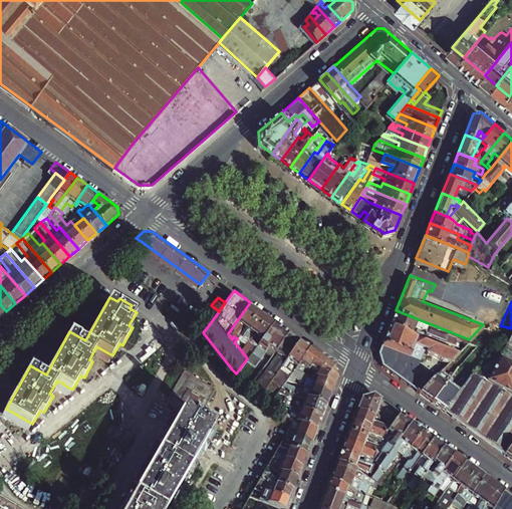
[(238,330),(241,332),(258,308),(250,302),(228,333),(232,339),(234,336),(238,330)]
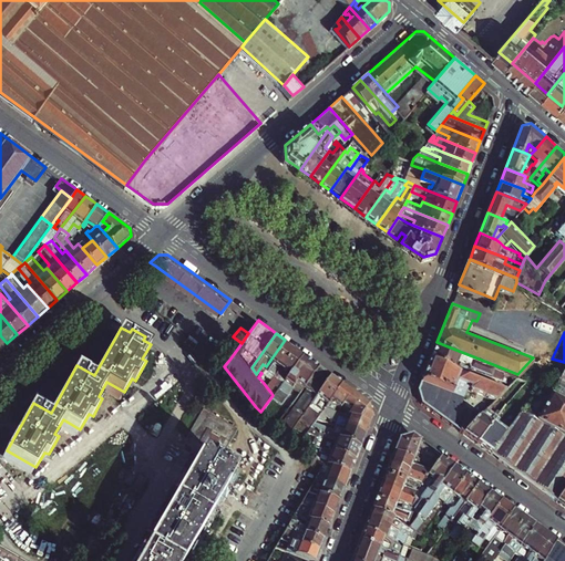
[(285,340),(266,366),(262,373),(258,377),(263,382),(271,370),(275,373),(295,346),(285,340)]
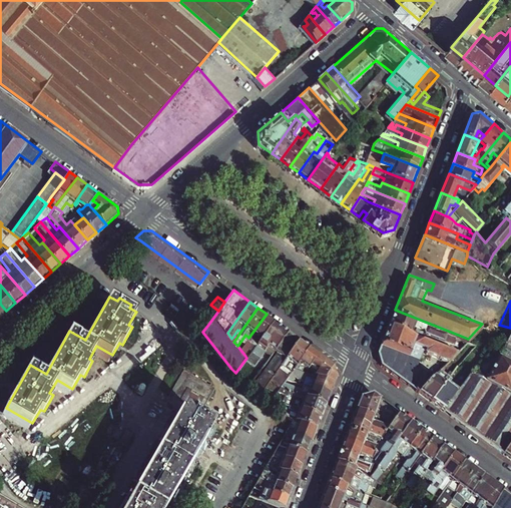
[(456,341),(458,335),(395,310),(389,324),(424,337),(427,331),(445,338),(446,337),(456,341)]
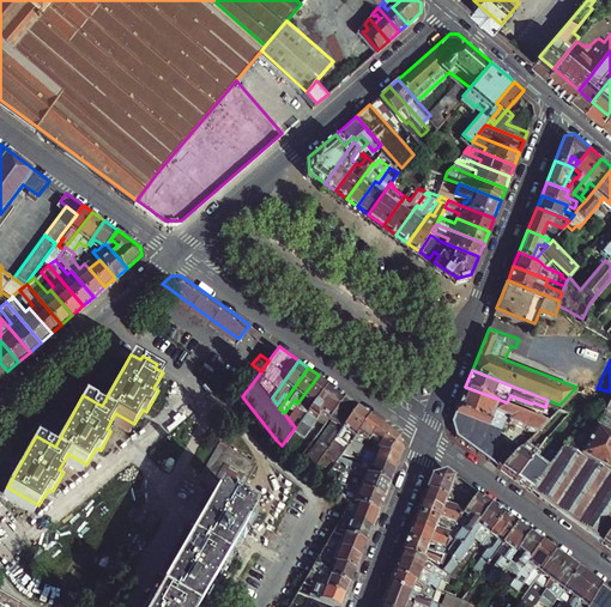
[(328,382),(319,375),(297,404),(288,418),(292,424),(303,410),(307,412),(328,382)]
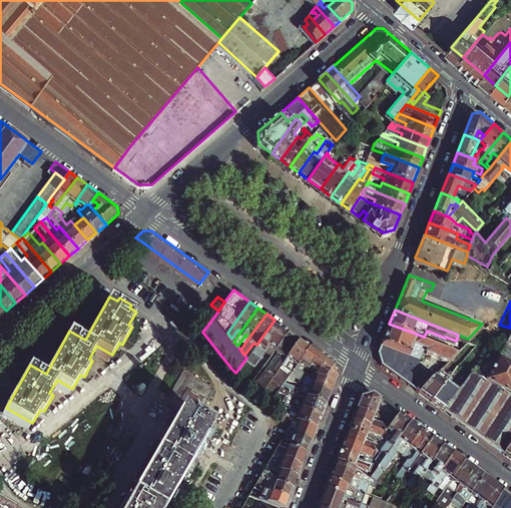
[(270,343),(276,348),(289,330),(275,320),(257,345),(247,357),(250,359),(252,356),(258,360),(270,343)]
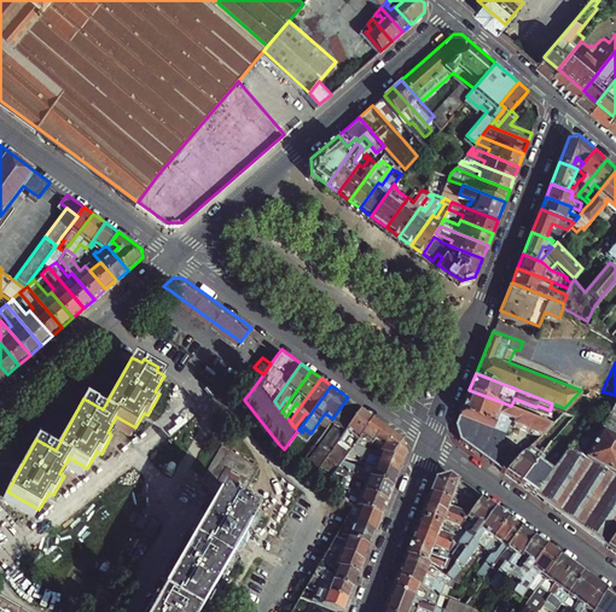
[(511,406),(469,390),(460,412),(458,420),(462,435),(494,459),(512,415),(515,417),(517,420),(542,431),(551,421),(511,406)]
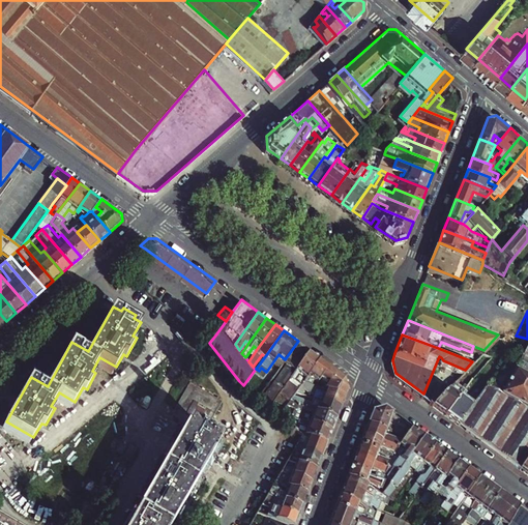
[(281,390),(310,349),(298,341),(285,359),(287,360),(260,398),(270,406),(277,396),(281,390)]
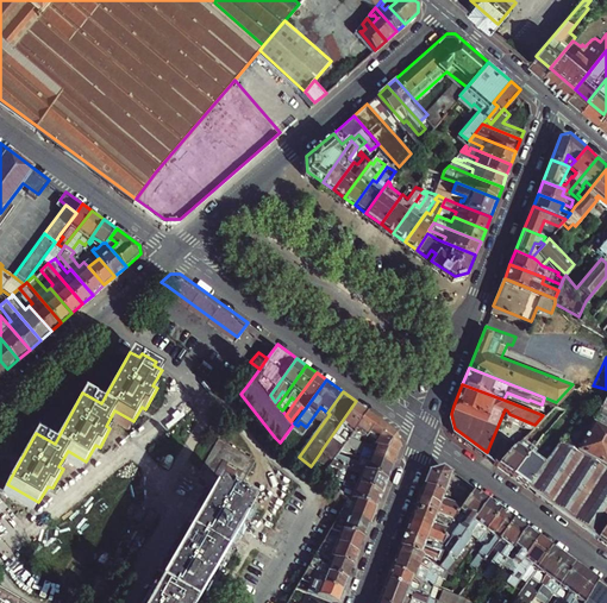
[(606,394),(595,413),(594,416),(589,415),(587,418),(593,420),(577,447),(561,439),(548,457),(530,482),(600,533),(606,523),(606,394)]
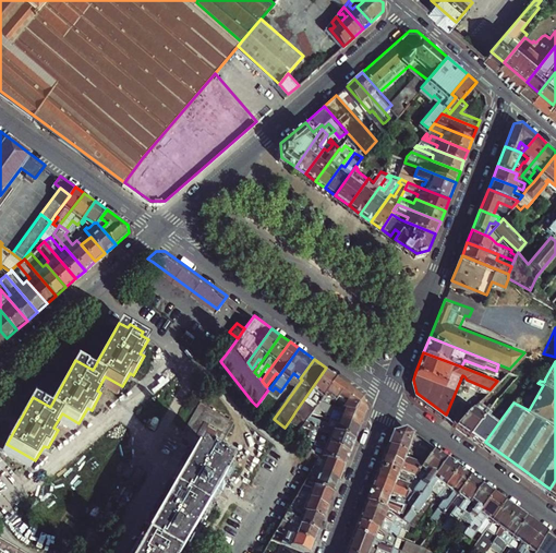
[(262,381),(270,368),(267,364),(258,376),(262,381)]
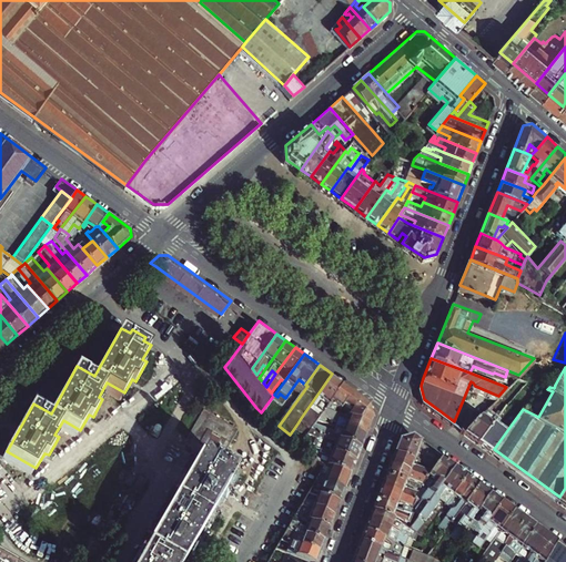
[(343,381),(332,374),(301,418),(307,423),(321,406),(324,408),(327,404),(343,381)]
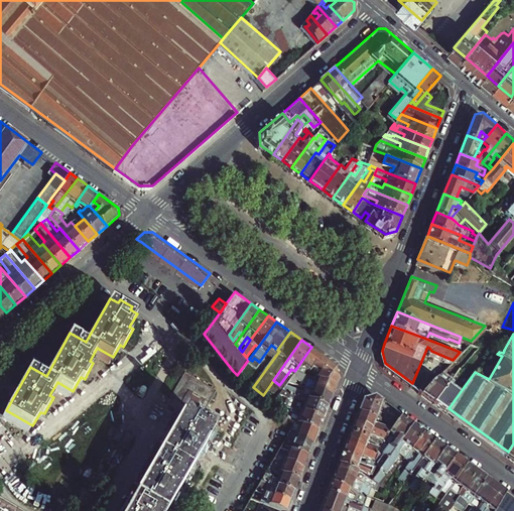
[(312,365),(322,354),(311,347),(297,367),(308,372),(312,365)]
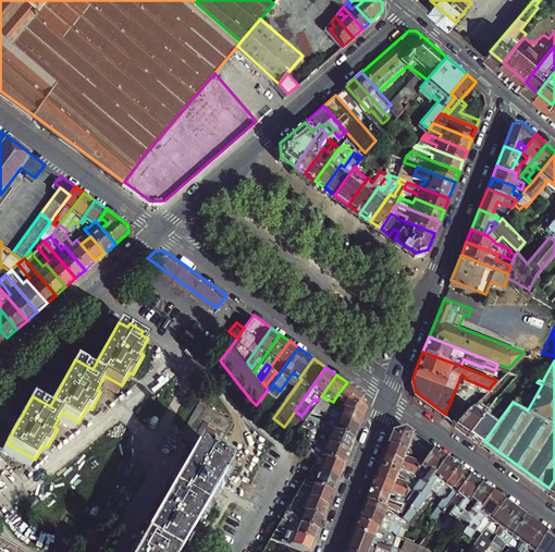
[(362,393),(347,382),(337,394),(345,400),(343,403),(338,400),(336,403),(364,414),(367,407),(362,393)]
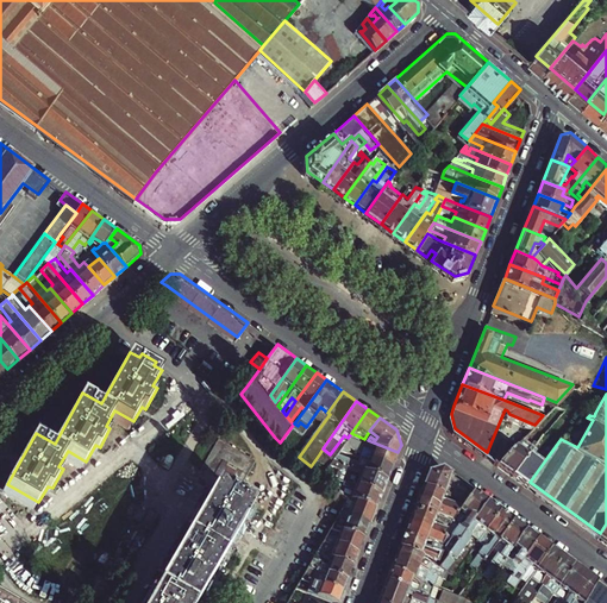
[(219,433),(198,470),(212,478),(210,482),(216,484),(144,602),(19,602),(0,591),(0,602),(193,602),(252,506),(235,496),(258,456),(219,433)]
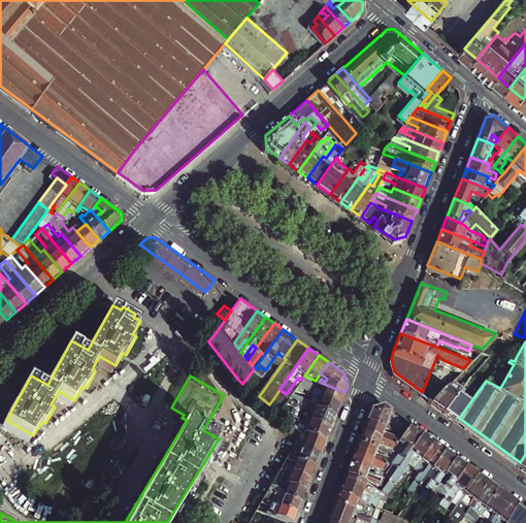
[(315,388),(314,392),(340,402),(344,392),(319,382),(316,381),(304,376),(301,380),(300,383),(303,385),(304,383),(315,388)]
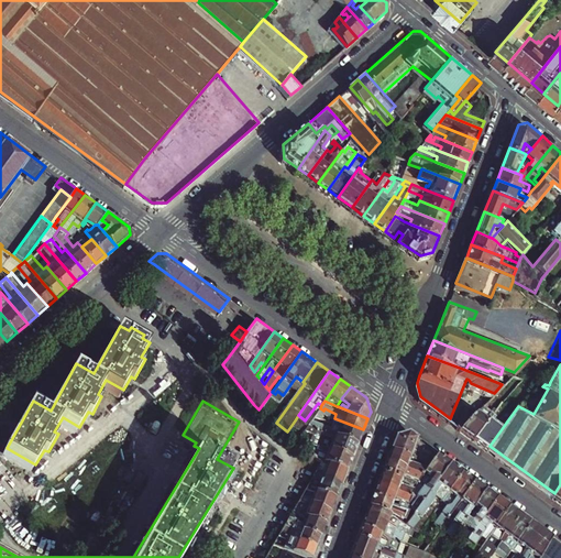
[(485,402),(480,408),(462,426),(475,436),(495,408),(497,405),(495,404),(492,405),(491,406),(485,402)]
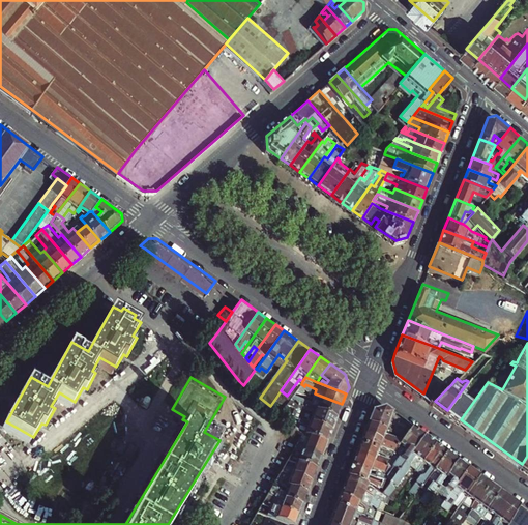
[(299,379),(287,396),(291,399),(292,398),(296,391),(298,387),(301,384),(302,381),(299,379)]
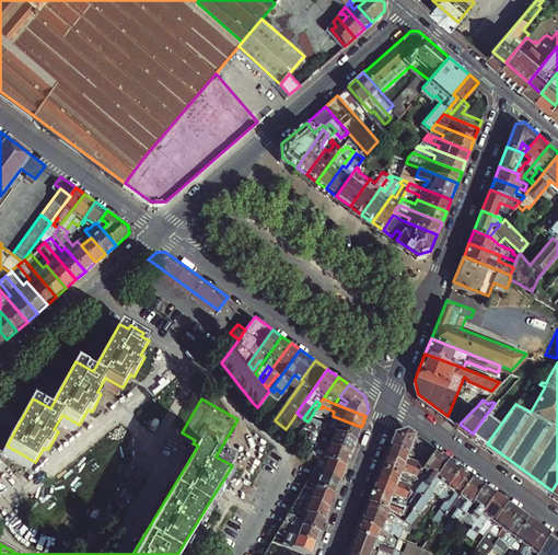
[(463,403),(455,421),(460,424),(477,406),(465,402),(463,403)]
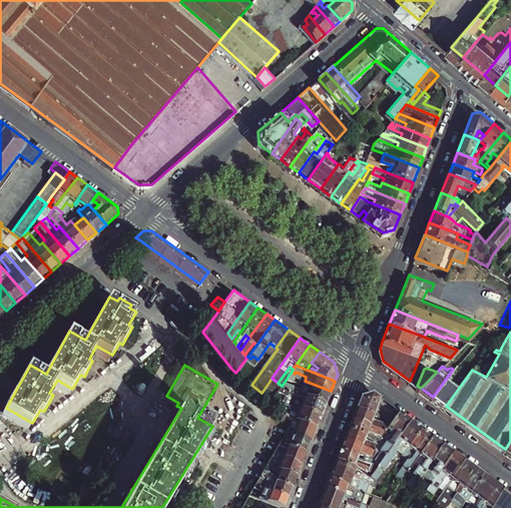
[(451,372),(433,397),(446,406),(461,385),(451,378),(453,374),(451,372)]
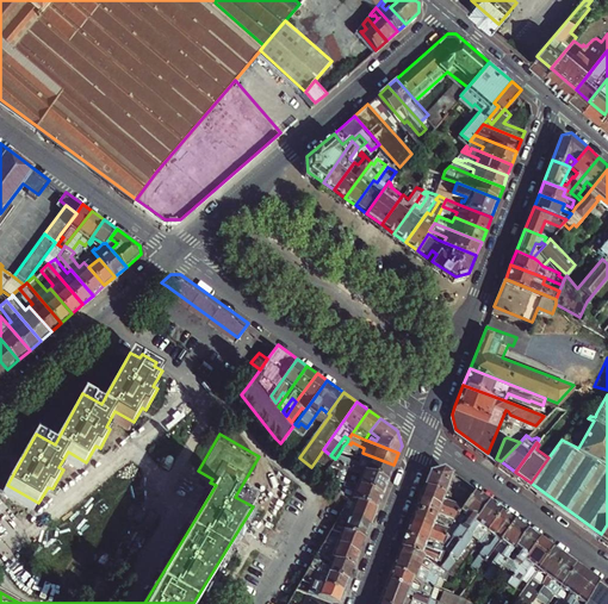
[(327,460),(330,455),(323,449),(320,455),(327,460)]
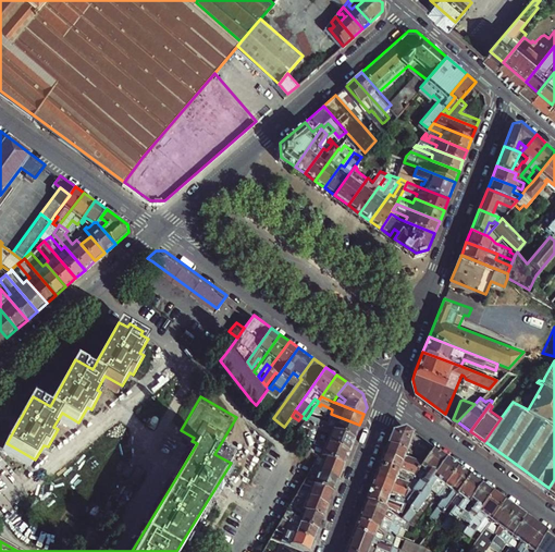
[(359,425),(331,414),(329,418),(311,412),(307,418),(335,429),(355,437),(359,425)]
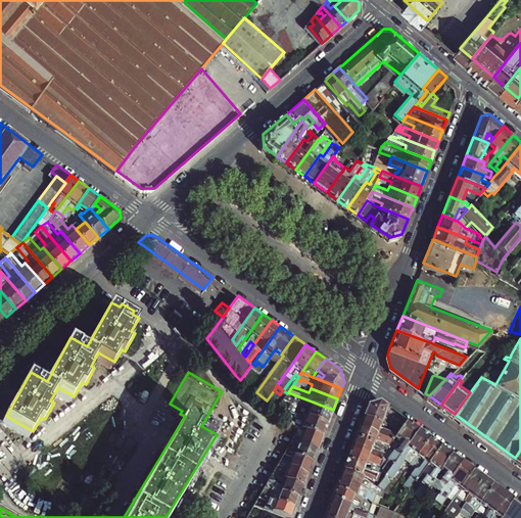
[(315,403),(288,392),(287,393),(283,398),(298,406),(296,410),(328,423),(333,410),(315,403)]
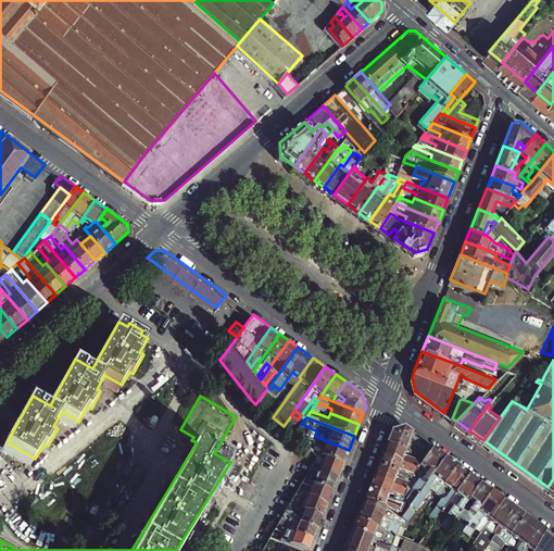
[(405,424),(392,428),(410,438),(410,440),(418,443),(417,447),(420,449),(417,453),(422,455),(425,456),(433,445),(405,424)]
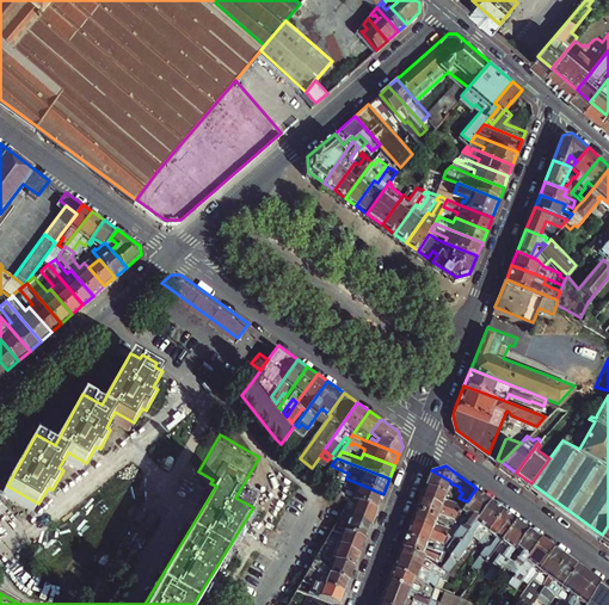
[(450,481),(431,470),(425,483),(447,493),(459,498),(462,493),(459,491),(460,487),(450,483),(450,481)]
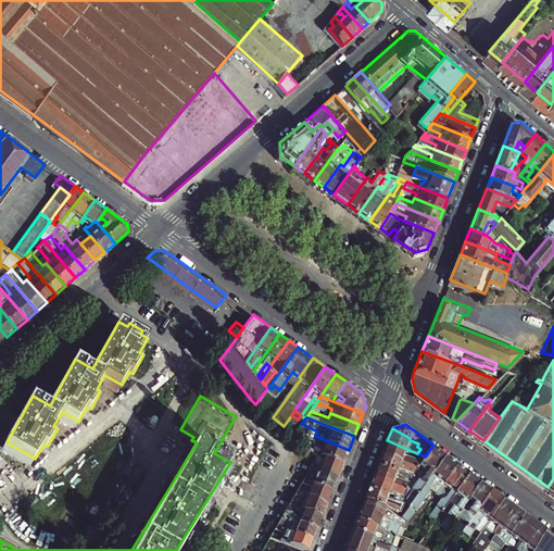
[(344,462),(349,450),(315,436),(310,434),(306,442),(318,452),(344,462)]
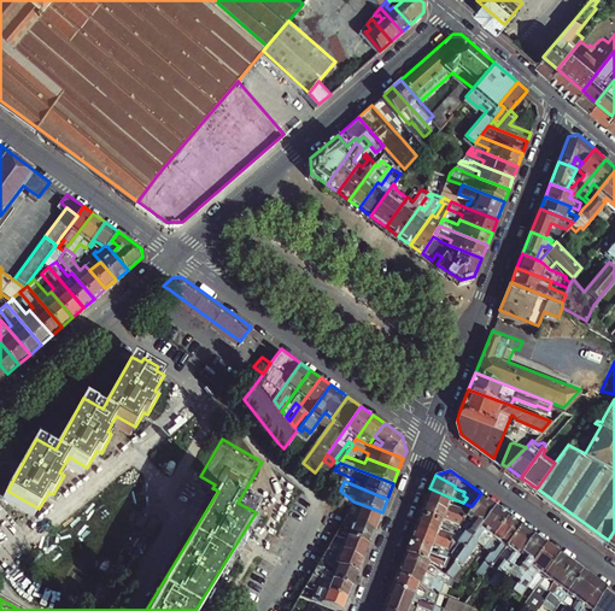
[(429,488),(426,500),(464,517),(472,506),(468,505),(466,510),(449,503),(451,498),(429,488)]
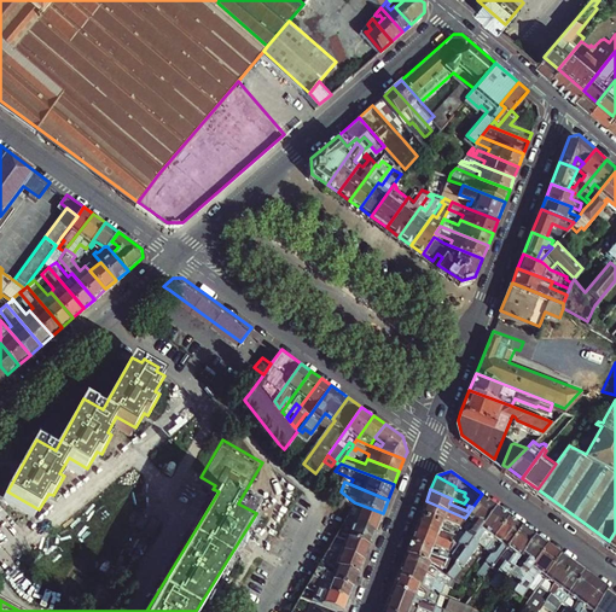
[(482,494),(472,507),(465,518),(459,526),(465,530),(457,542),(458,542),(455,545),(451,542),(449,546),(454,547),(453,551),(452,555),(448,560),(447,565),(445,563),(442,567),(448,571),(475,535),(497,505),(482,494)]
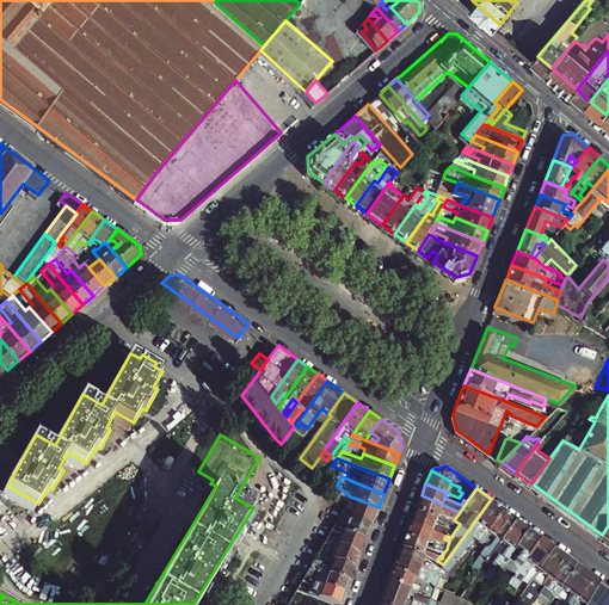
[(460,512),(422,495),(417,508),(437,517),(438,512),(451,517),(449,522),(453,523),(454,520),(460,512)]
